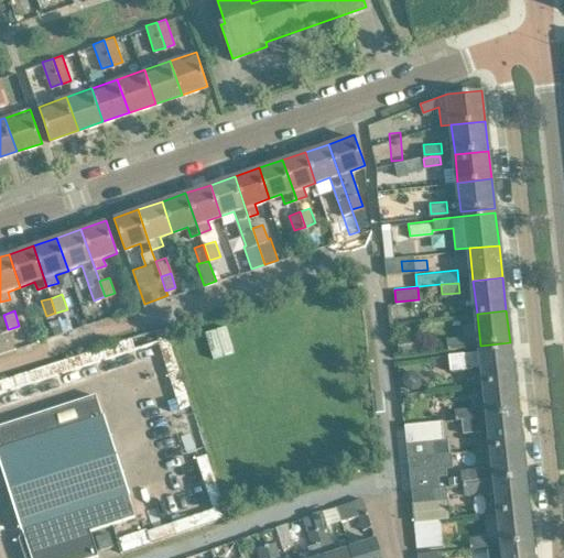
[(0,351),(15,347),(9,329),(8,329),(3,315),(0,315),(0,351)]
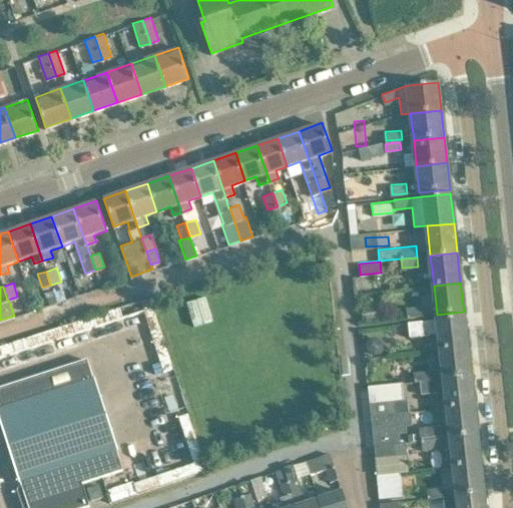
[(78,322),(136,310),(134,300),(76,312),(78,322)]
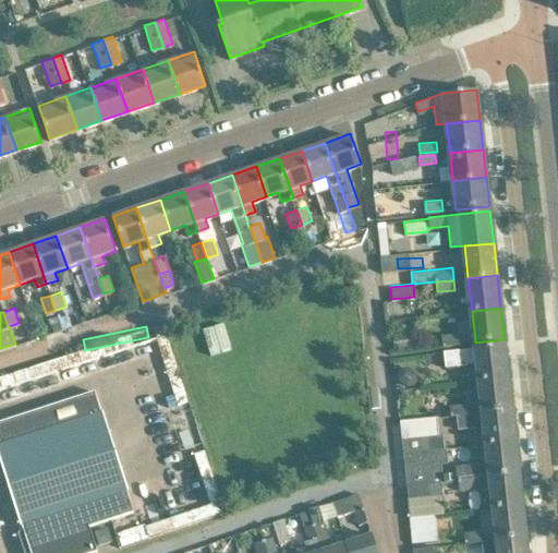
[(392,333),(395,348),(417,345),(415,331),(392,333)]
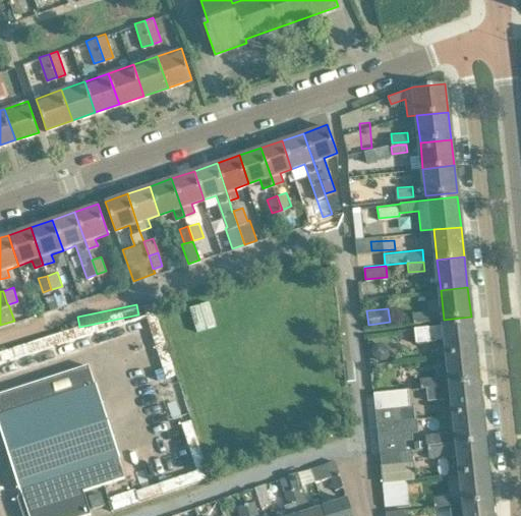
[(428,309),(412,311),(413,321),(429,320),(428,309)]
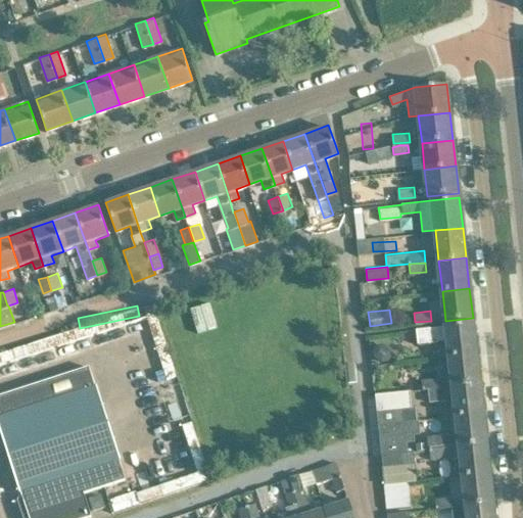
[(449,357),(477,355),(473,322),(453,324),(416,328),(417,342),(447,339),(449,357)]
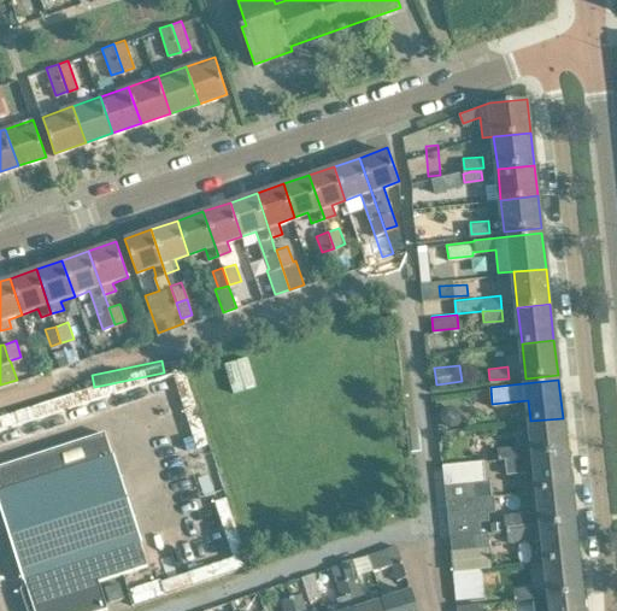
[(18,404),(0,407),(0,418),(21,415),(18,404)]
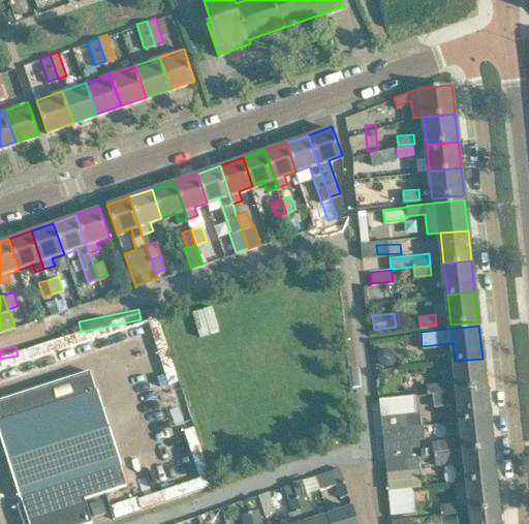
[(384,365),(392,365),(396,361),(394,353),(386,347),(380,348),(376,352),(377,359),(384,365)]
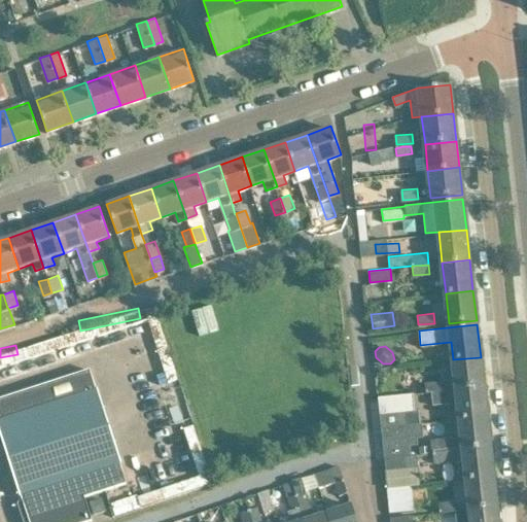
[(431,392),(484,387),(481,357),(453,359),(456,387),(442,388),(442,389),(431,390),(431,392)]
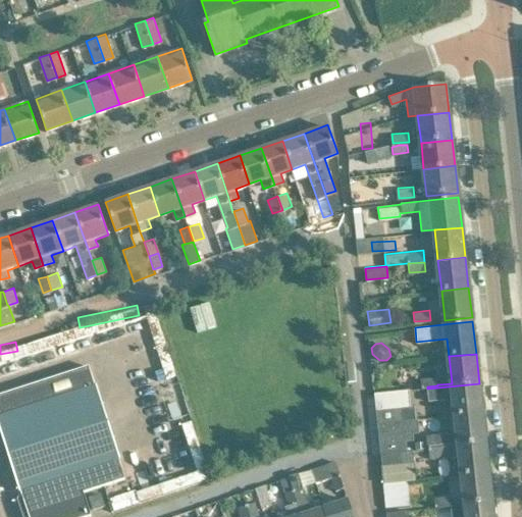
[(88,365),(10,390),(0,393),(0,423),(20,489),(21,489),(30,516),(79,516),(91,513),(84,490),(124,477),(88,365)]
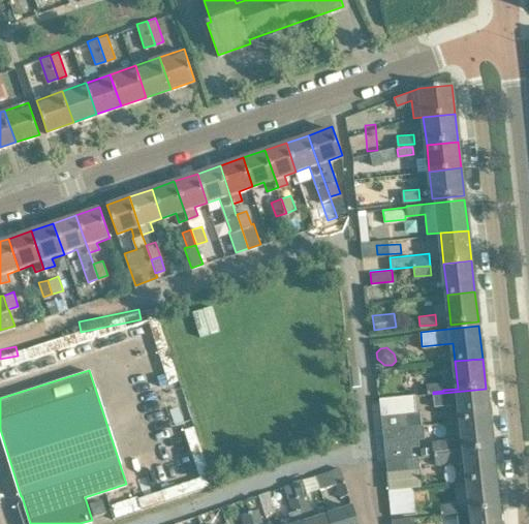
[(443,391),(443,390),(442,380),(427,382),(428,392),(433,392),(443,391)]
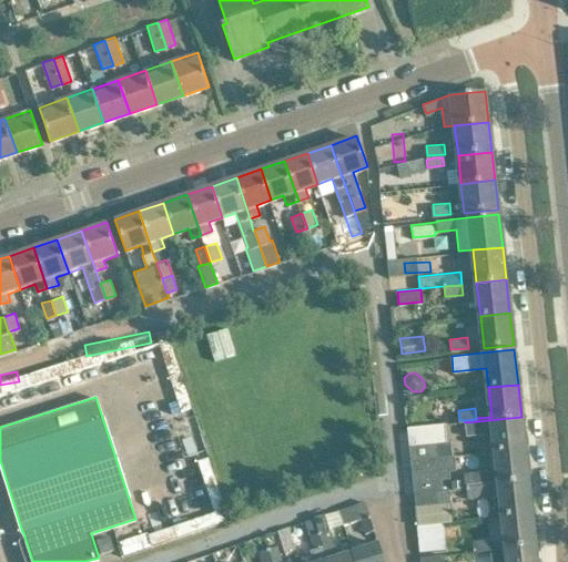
[(495,453),(525,450),(521,417),(465,422),(466,435),(493,431),(495,453)]
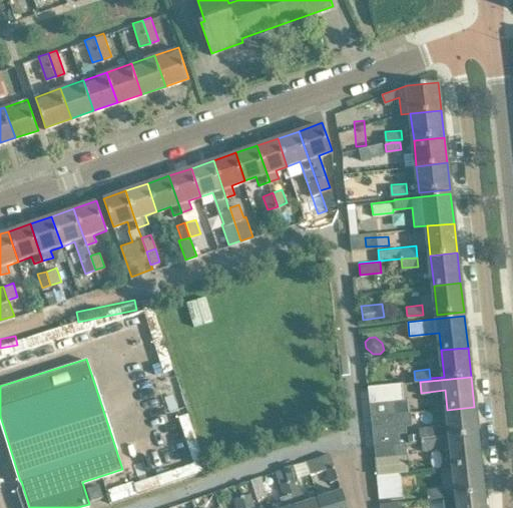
[(187,381),(175,382),(177,396),(189,394),(187,381)]
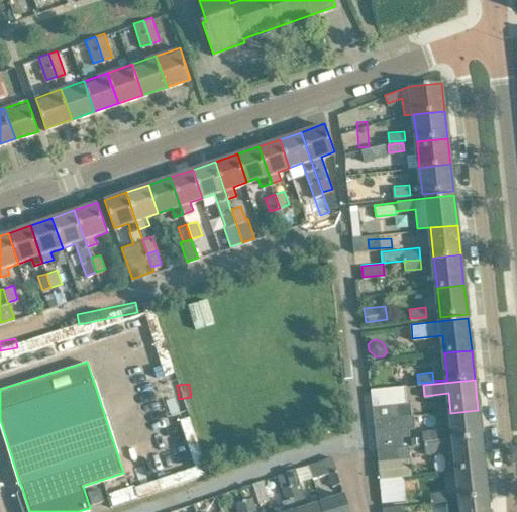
[(374,420),(400,418),(398,402),(406,401),(404,385),(371,388),(374,420)]
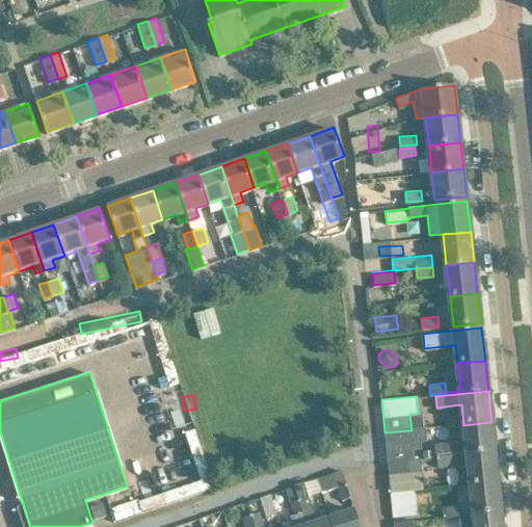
[(436,457),(495,451),(491,422),(463,425),(464,439),(435,442),(436,457)]
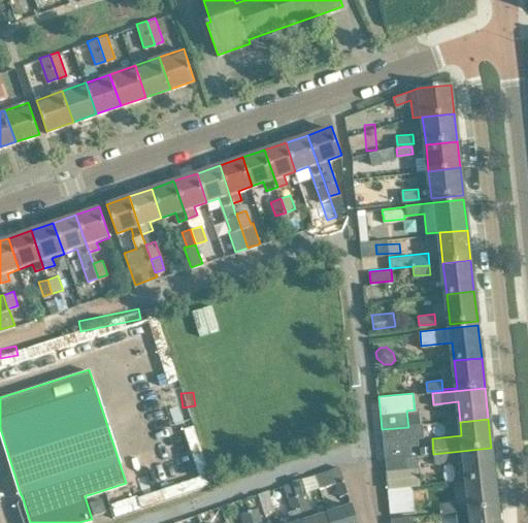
[(386,459),(418,456),(418,454),(411,454),(408,427),(382,429),(386,459)]
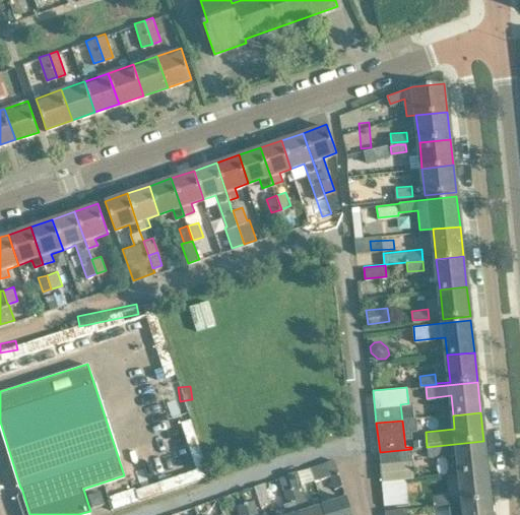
[(459,473),(488,470),(483,441),(427,447),(428,456),(457,453),(459,473)]
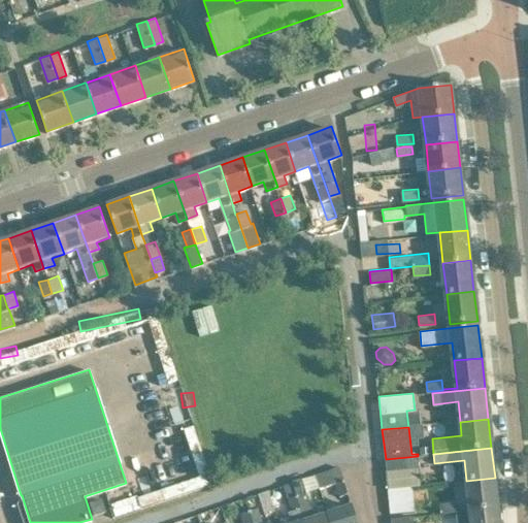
[(418,456),(386,459),(387,470),(419,467),(418,456)]
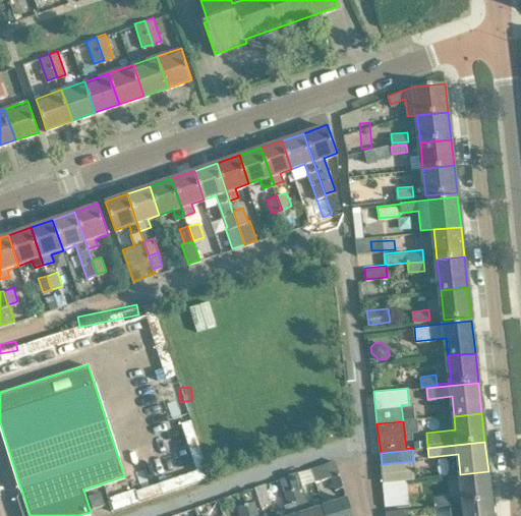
[(344,486),(335,459),(311,466),(315,480),(330,475),(334,490),(344,486)]
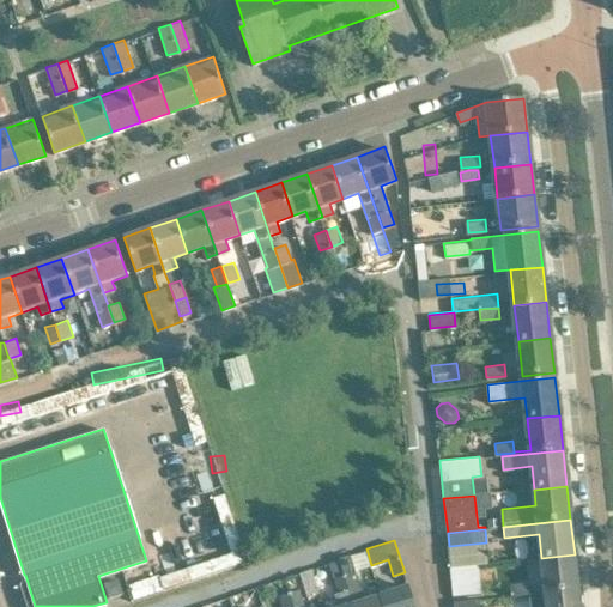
[(386,606),(382,594),(364,599),(350,553),(340,557),(356,606),(386,606)]
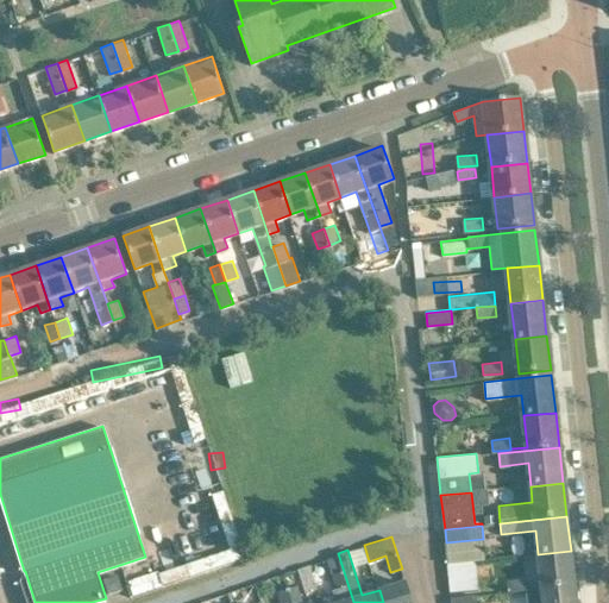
[(527,591),(575,585),(571,551),(538,554),(541,586),(527,588),(526,577),(506,579),(507,590),(527,589),(527,591)]
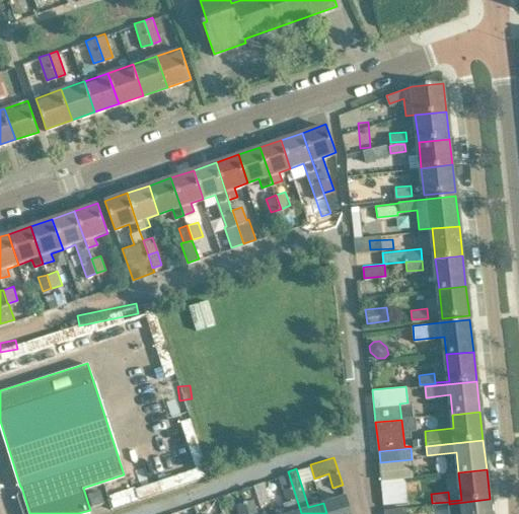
[(301,513),(288,471),(287,471),(287,473),(278,476),(286,501),(283,502),(286,513),(301,513)]
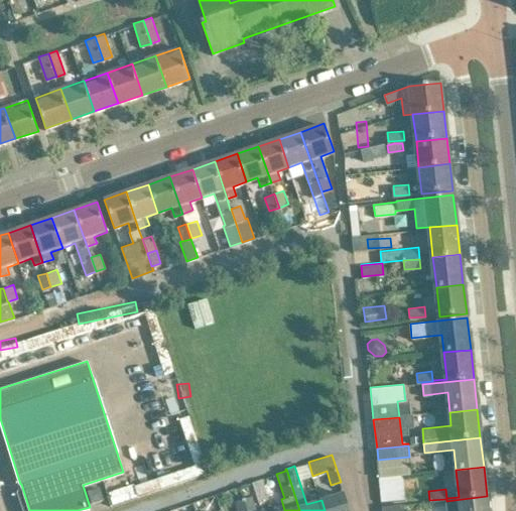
[(405,498),(403,474),(379,476),(381,500),(405,498)]
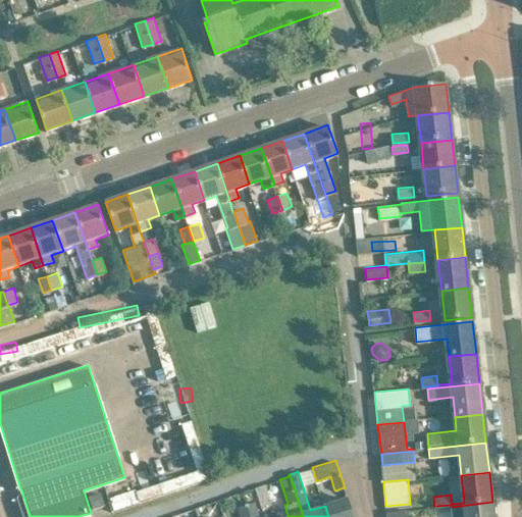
[(271,503),(265,483),(255,486),(262,506),(271,503)]
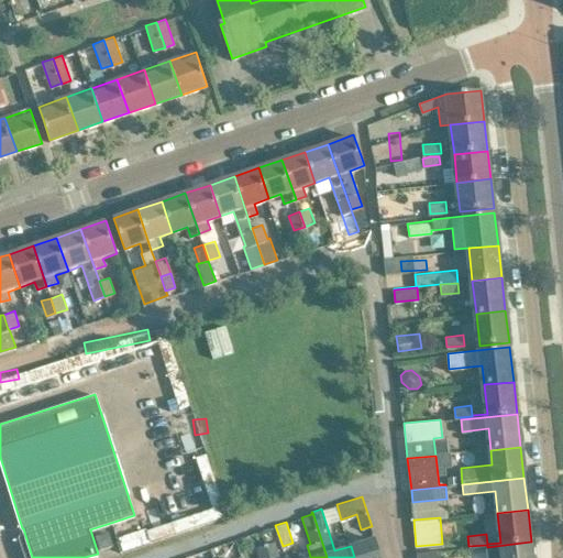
[(97,535),(100,547),(112,544),(109,532),(97,535)]
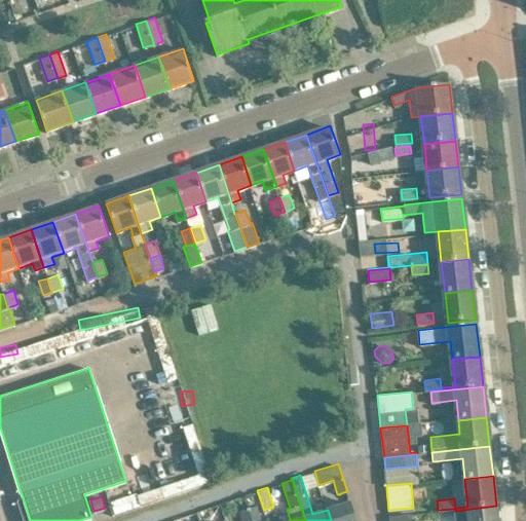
[(328,510),(331,520),(357,520),(350,503),(328,510)]
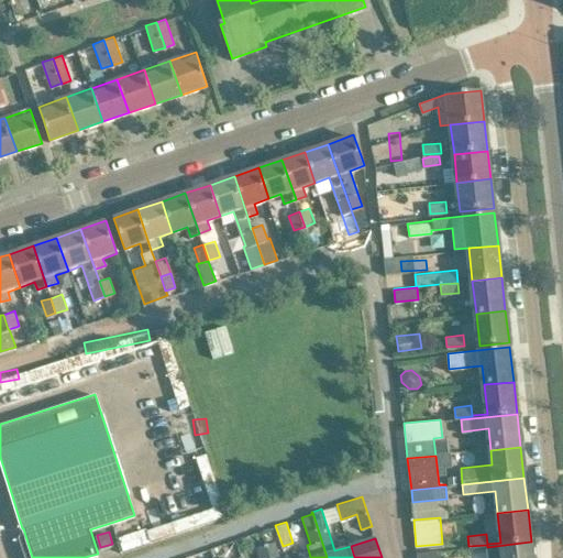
[(268,543),(273,557),(279,555),(275,540),(268,543)]
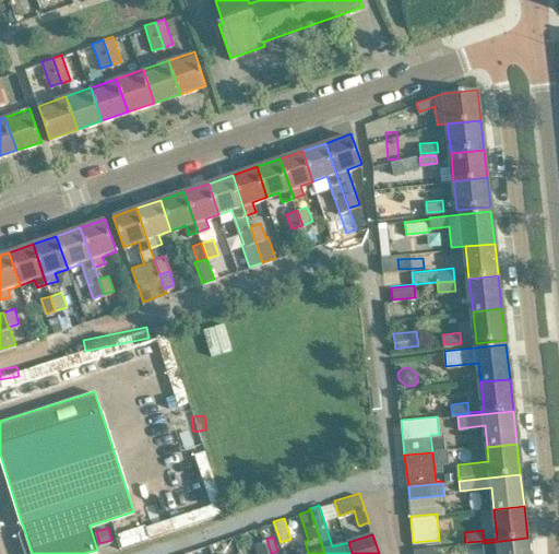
[(528,553),(527,538),(484,543),(484,553),(528,553)]
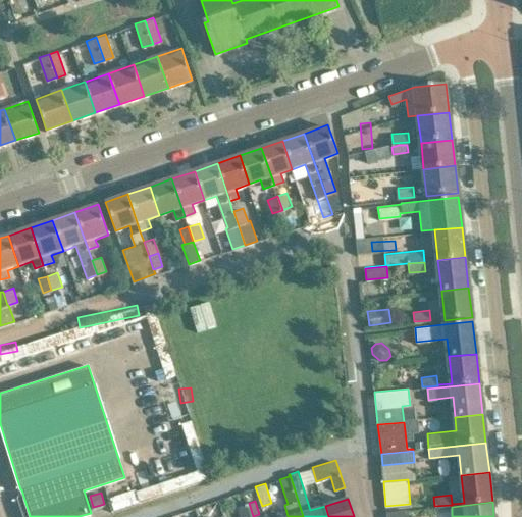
[(249,516),(253,516),(249,503),(237,506),(240,516),(249,516)]
